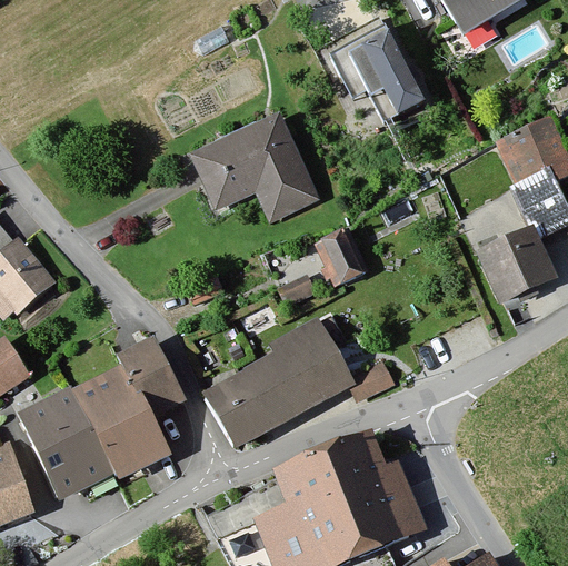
[(445,0),(466,35),(519,3),(517,0),(445,0)]
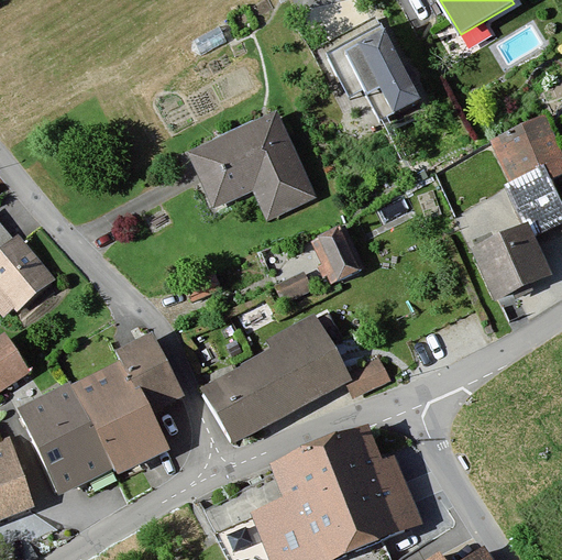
[(378,17),(309,52),(341,113),(371,99),(381,119),(420,99),(378,17)]
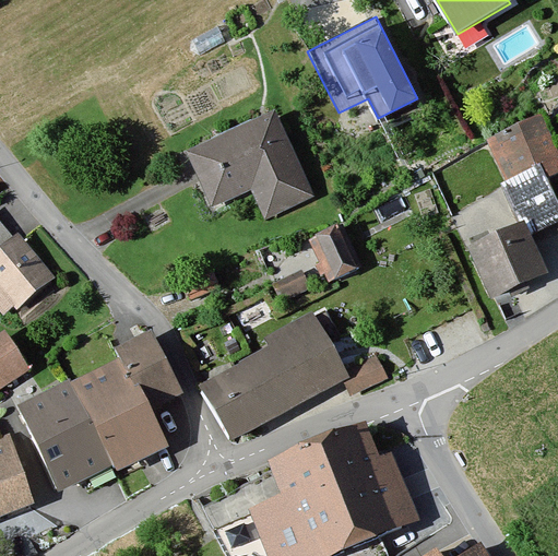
[(275,114),(190,153),(214,203),(251,186),(265,215),(312,194),(275,114)]
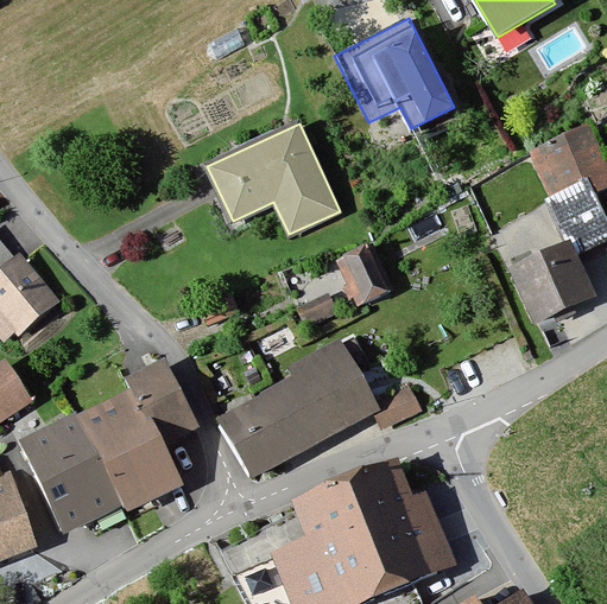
[(606,167),(589,125),(530,148),(554,209),(606,188),(606,167)]
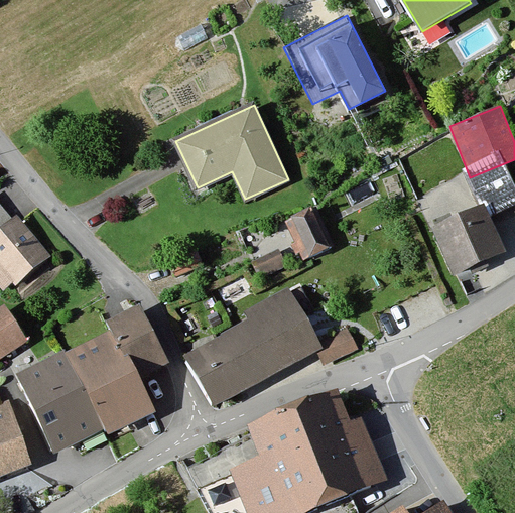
[(0,201),(0,253),(0,279),(5,286),(13,278),(18,283),(48,258),(0,201)]
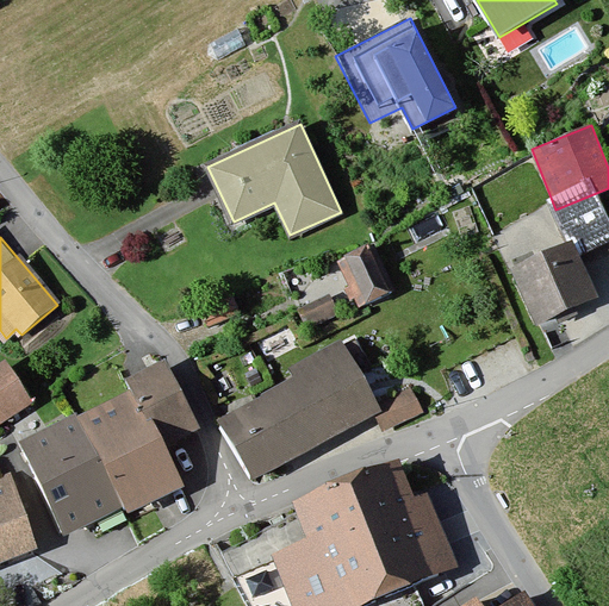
[(374,247),(341,263),(352,285),(347,288),(353,300),(355,299),(360,307),(396,289),(374,247)]
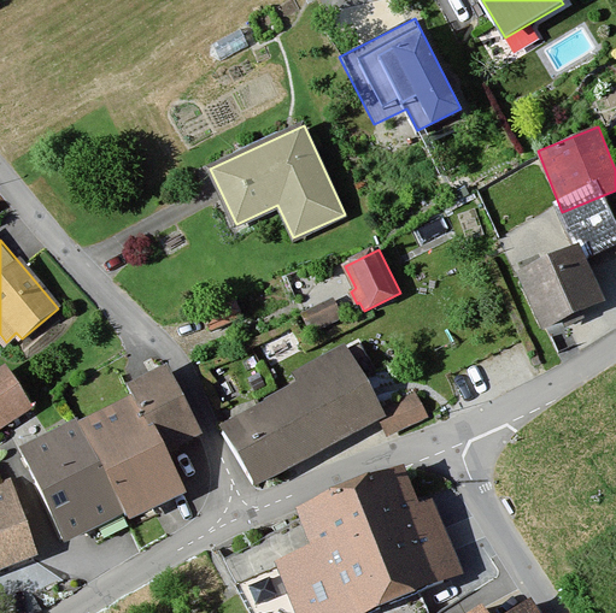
[(578,249),(522,275),(546,326),(602,302),(578,249)]
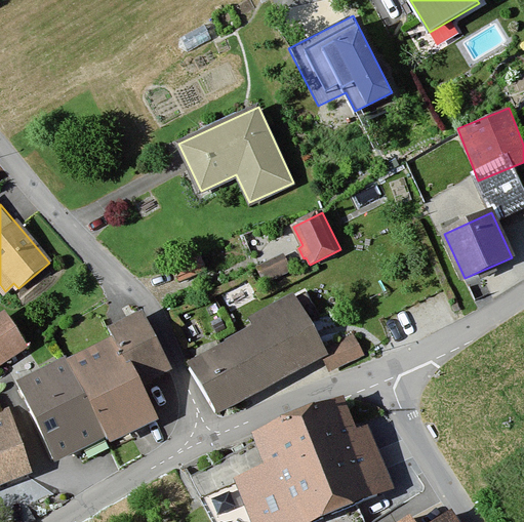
[(283,252),(257,266),(266,283),(292,270),(283,252)]
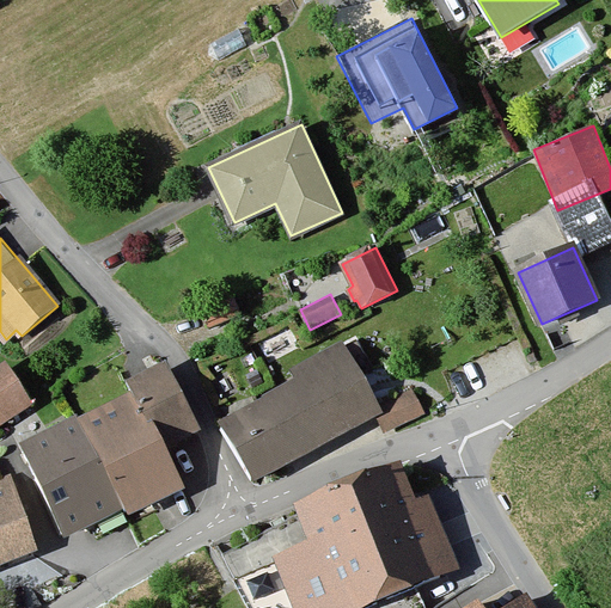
[(301,381),(221,424),(252,481),(374,415),(338,349),(297,372),(301,381)]
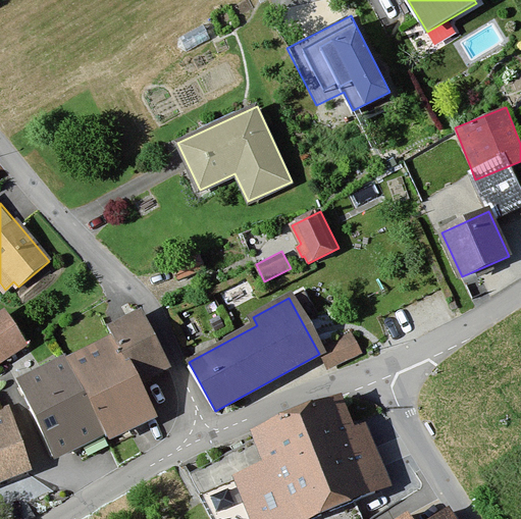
[(8,312),(0,316),(0,361),(29,344),(8,312)]
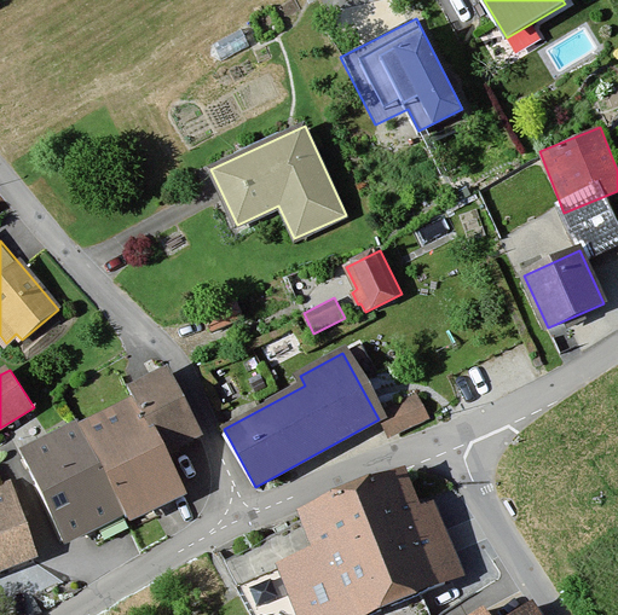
[(137,396),(82,424),(127,515),(131,521),(183,494),(162,453),(197,435),(165,370),(132,387),(137,396)]
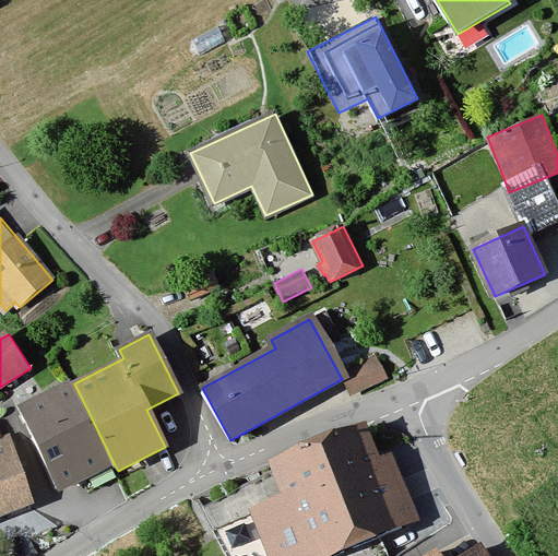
[(376,354),(341,371),(352,392),(386,375),(376,354)]
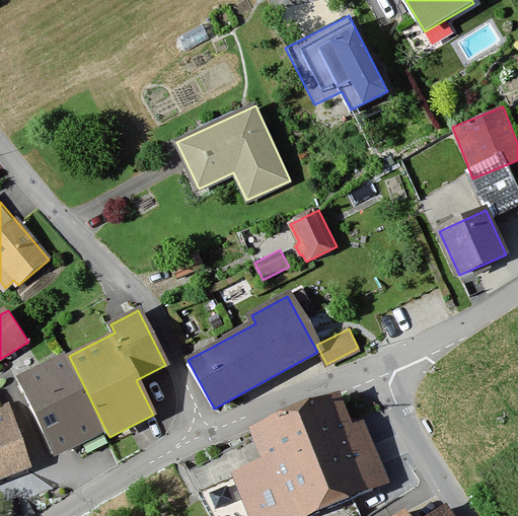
[(106,432),(69,356),(67,352),(17,377),(57,456),(106,432)]
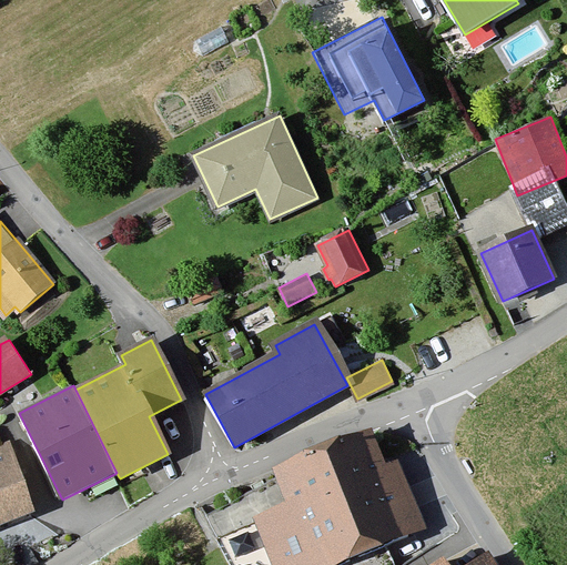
[(297,501),(259,514),(275,564),(402,564),(397,548),(436,535),(411,461),(391,467),(381,435),(286,467),(297,501)]
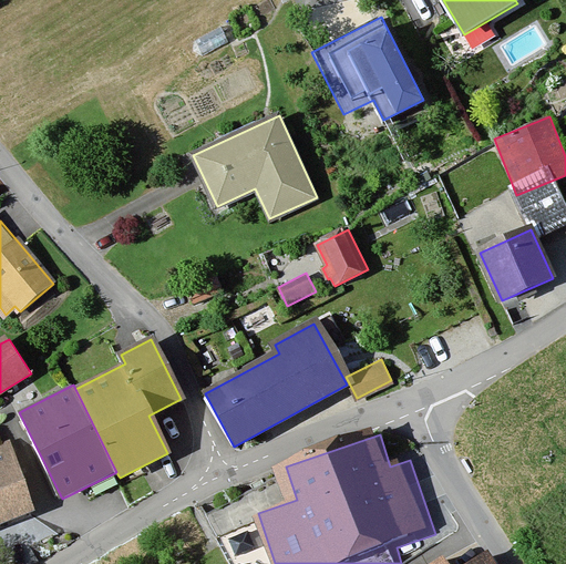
[(0,524),(34,513),(10,441),(0,444),(0,524)]
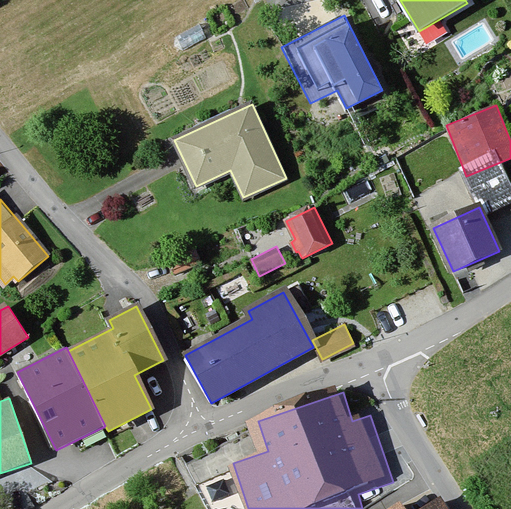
[(411,508),(404,497),(385,508),(446,508),(442,503),(432,508),(411,508)]
